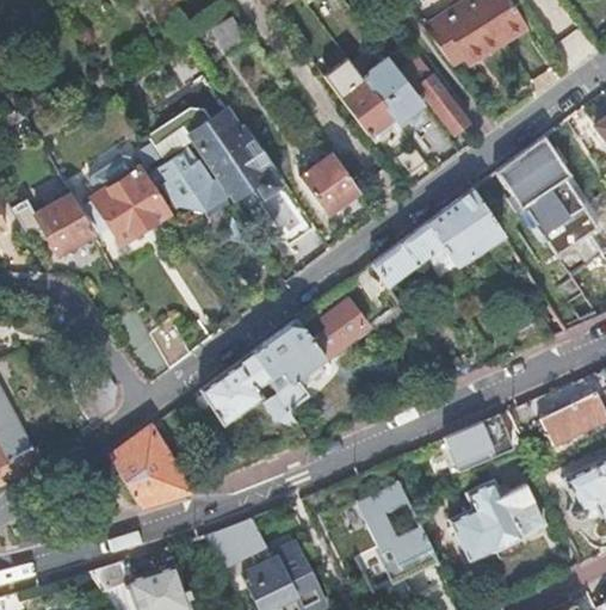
[(137,0),(152,20),(167,10),(160,0),(137,0)]
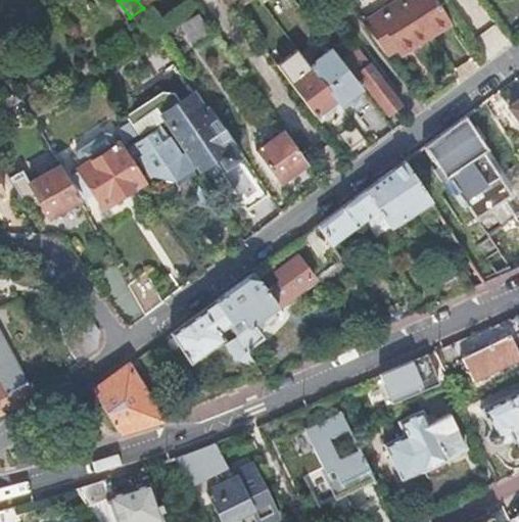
[(252,0),(223,0),(234,14),(252,0)]
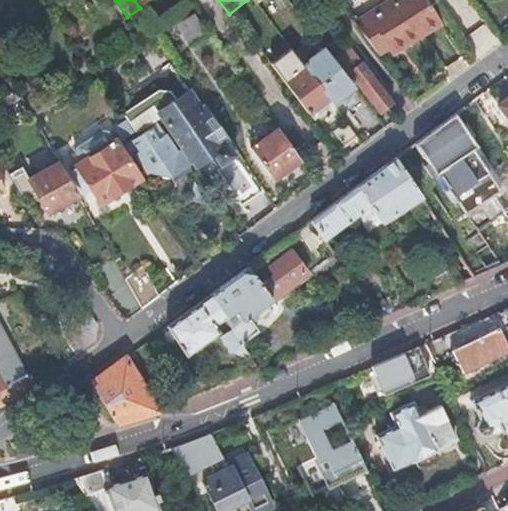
[(394,0),(356,25),(381,56),(390,50),(392,54),(422,34),(425,39),(444,26),(427,0),(394,0)]
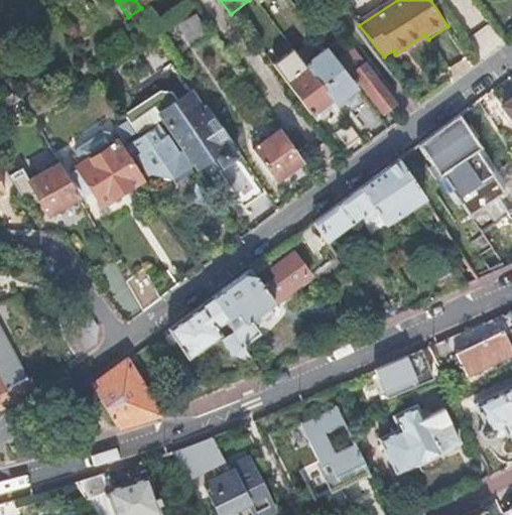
[(185,46),(203,34),(189,14),(171,26),(185,46)]
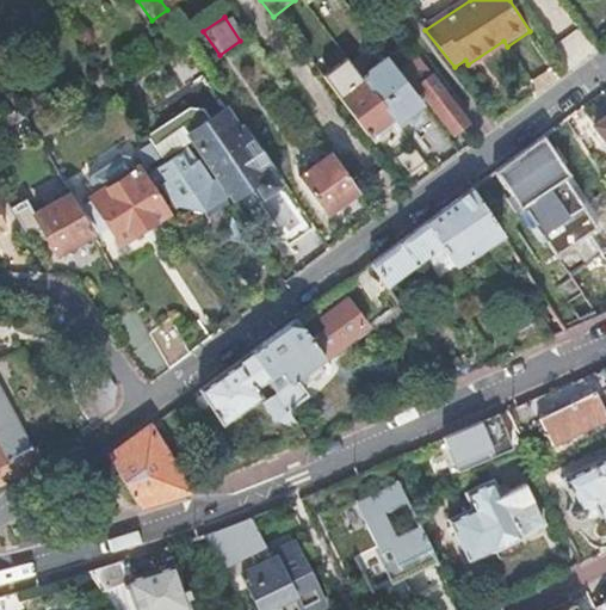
[(574,32),(555,45),(570,68),(588,55),(574,32)]
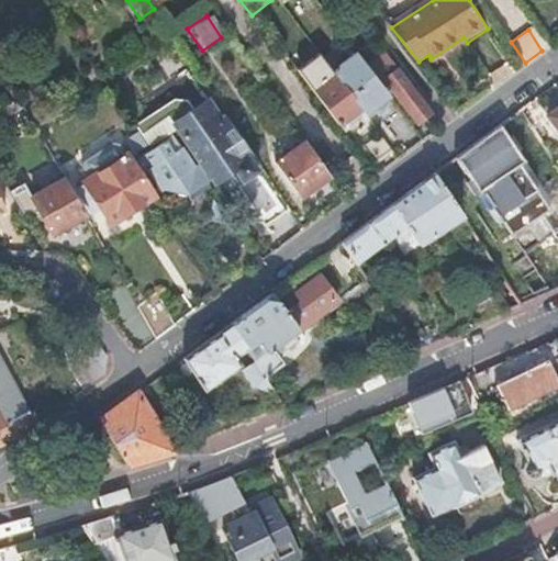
[(464,37),(431,59),(434,64),(467,43),(464,37)]
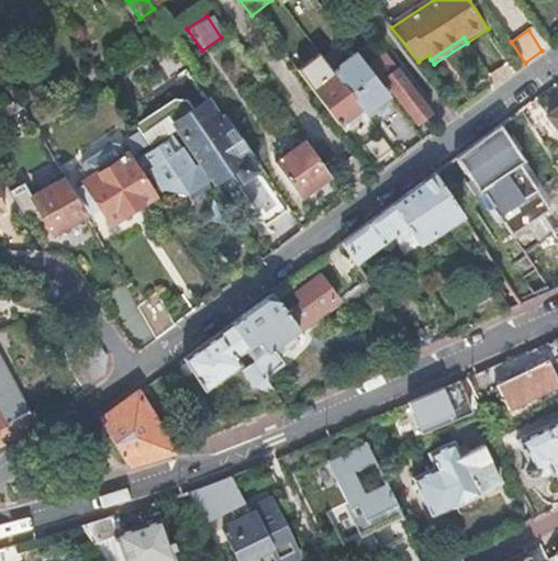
[(375,105),(389,94),(380,85),(370,70),(357,55),(334,71),(363,110),(366,113),(375,105)]
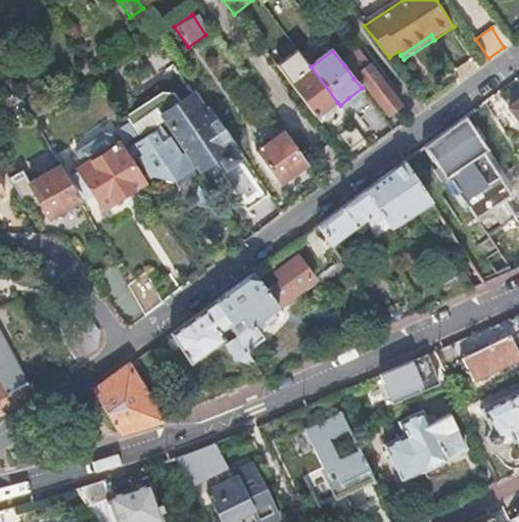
[(359,75),(390,116),(404,106),(371,64),(361,52),(344,65),(354,79),(359,75)]
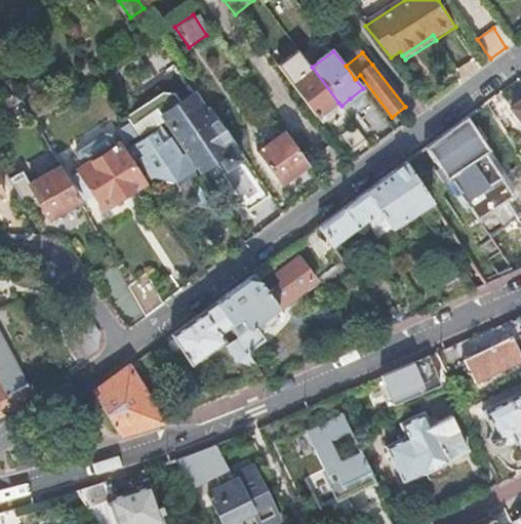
[(282,71),(318,118),(338,103),(312,67),(304,56),(282,71)]
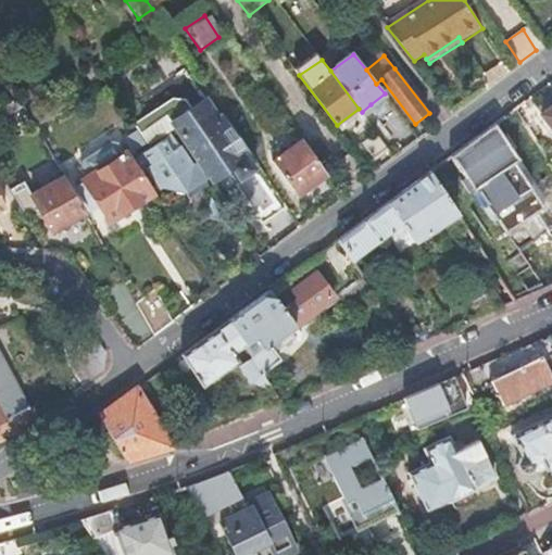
[(172,98),(134,125),(150,147),(173,131),(176,129),(171,122),(191,109),(185,99),(172,98)]
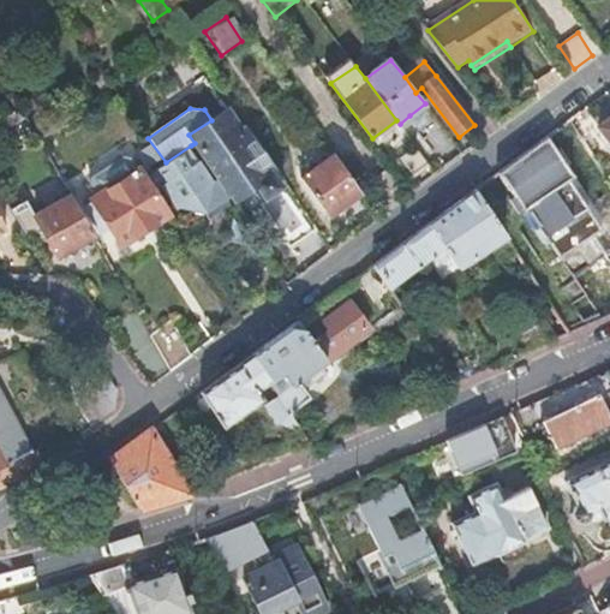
[(211,120),(189,135),(195,143),(234,200),(253,186),(259,182),(267,194),(280,184),(277,182),(282,178),(249,127),(243,131),(228,109),(211,120)]
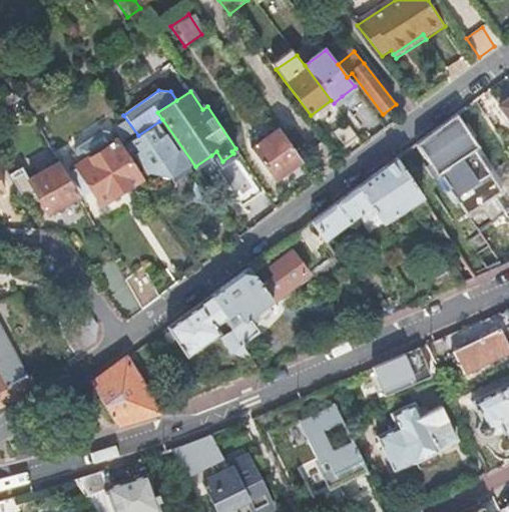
[(334,103),(338,108),(346,102),(342,96),(334,103)]
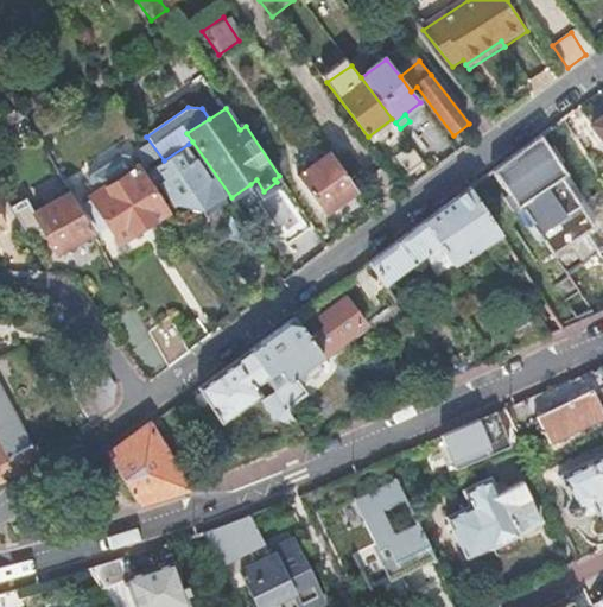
[(429,120),(410,132),(424,156),(443,143),(429,120)]
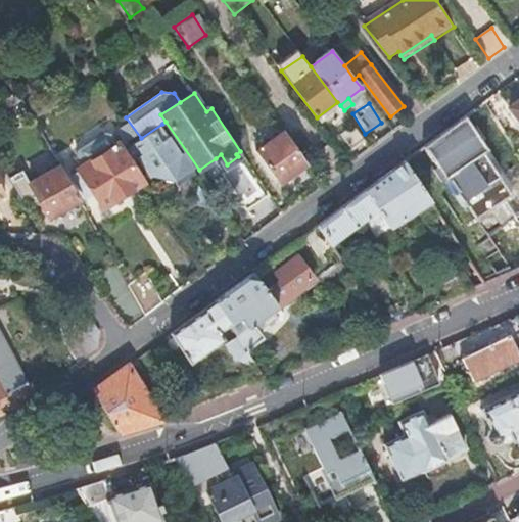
[(473,113),(468,117),(473,126),(479,122),(473,113)]
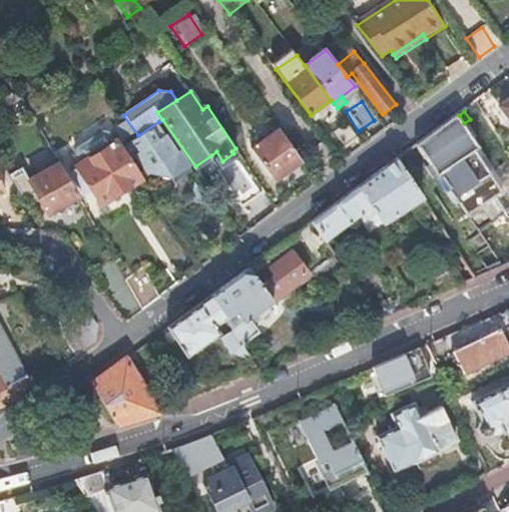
[(459,115),(458,114),(417,144),(465,216),(501,192),(475,153),(480,149),(464,123),(459,115)]
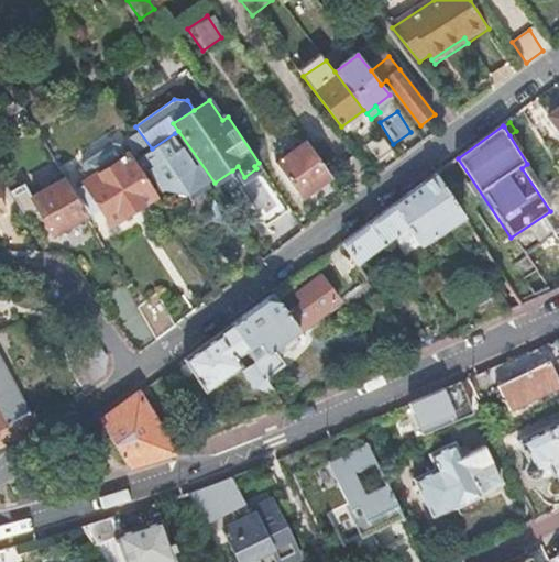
[(384,162),(396,152),(383,134),(370,143),(384,162)]
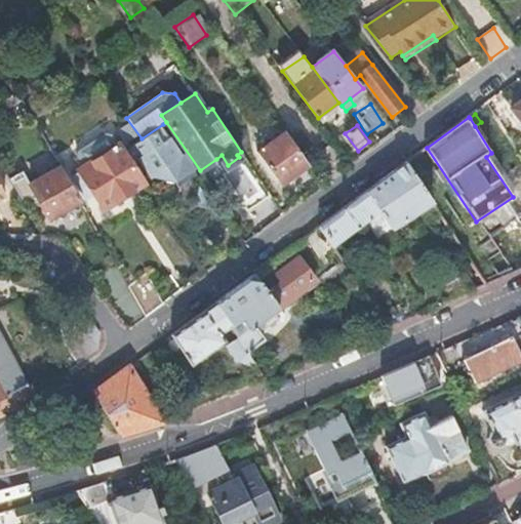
[(229,255),(246,242),(186,157),(185,158),(171,137),(164,143),(157,131),(127,150),(135,163),(141,160),(152,178),(154,176),(161,172),(166,179),(177,182),(183,183),(182,189),(175,220),(197,206),(229,255)]
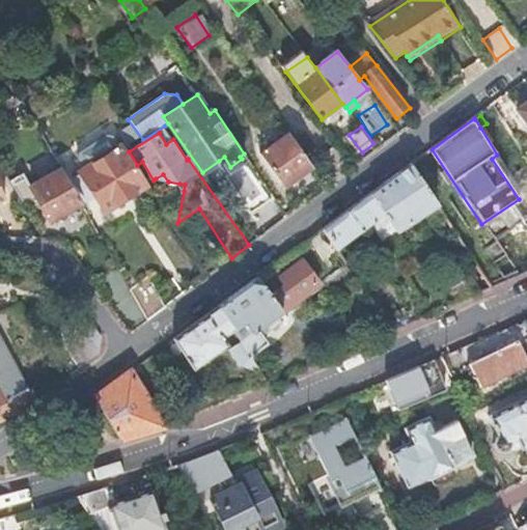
[(313,166),(289,133),(264,154),(285,185),(313,166)]
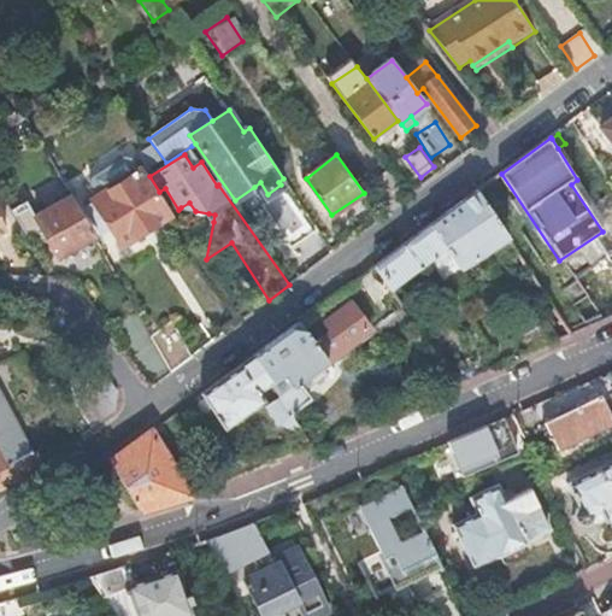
[(98,204),(90,209),(107,234),(113,229),(124,246),(171,217),(142,171),(111,192),(107,186),(98,192),(100,197),(95,199),(98,204)]
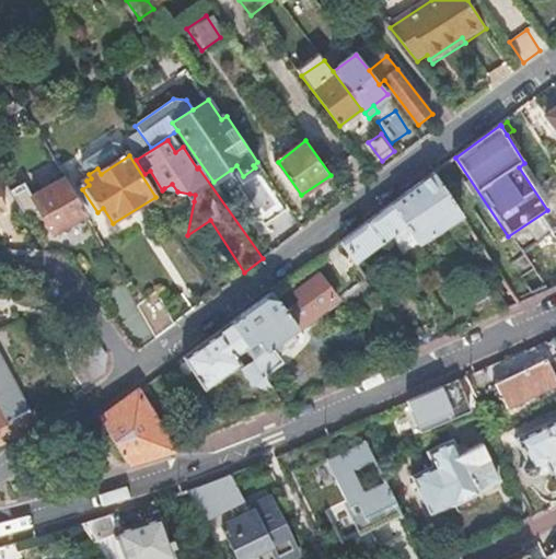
[(236,165),(231,170),(238,179),(243,176),(236,165)]
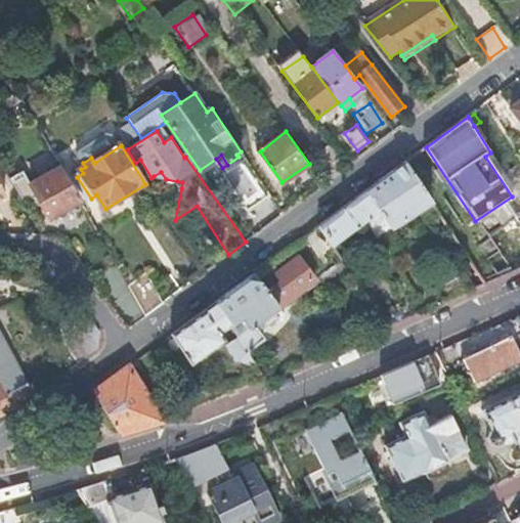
[(251,211),(272,197),(245,157),(223,172),(251,211)]
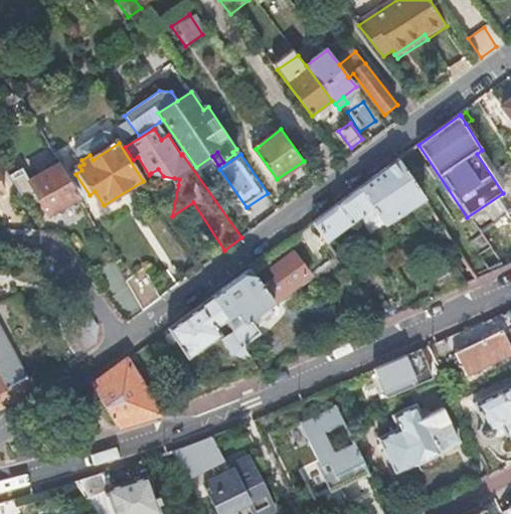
[(212,156),(196,167),(199,171),(212,162),(212,156)]
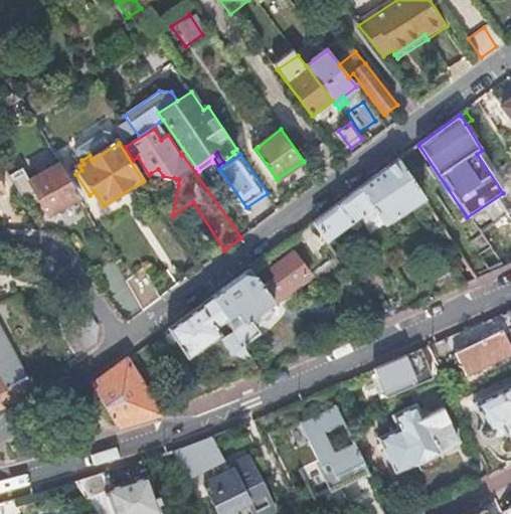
[(400,159),(362,187),(386,228),(427,198),(400,159)]
